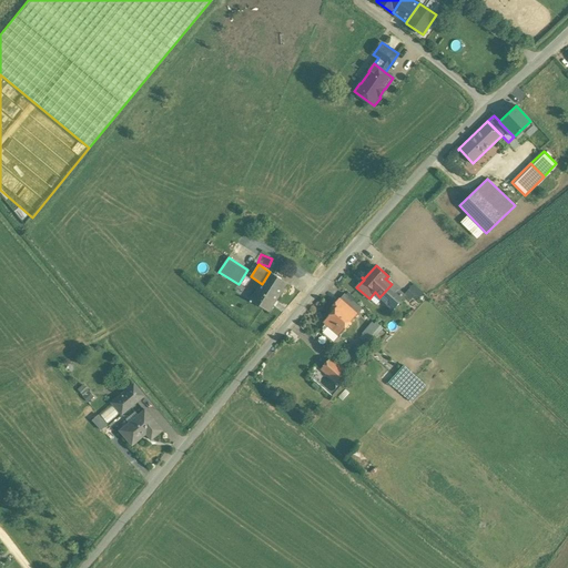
[(287,283),(270,272),(262,284),(252,301),(267,311),(272,305),(287,283)]
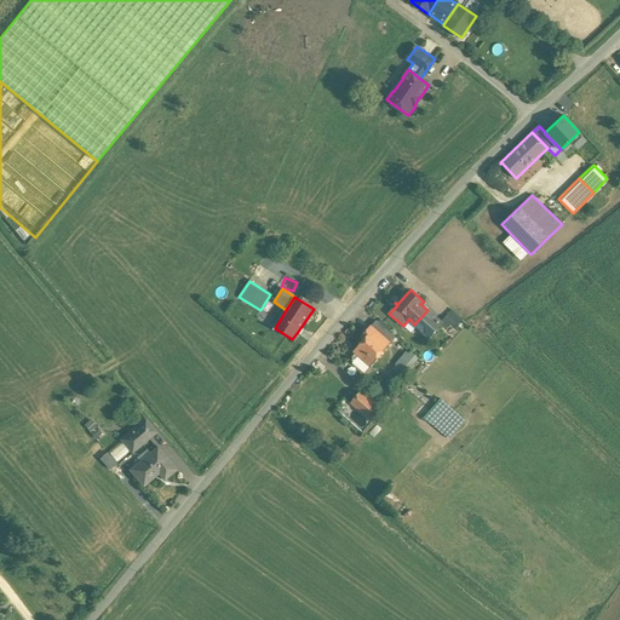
[(428,310),(414,325),(429,337),(442,322),(428,310)]
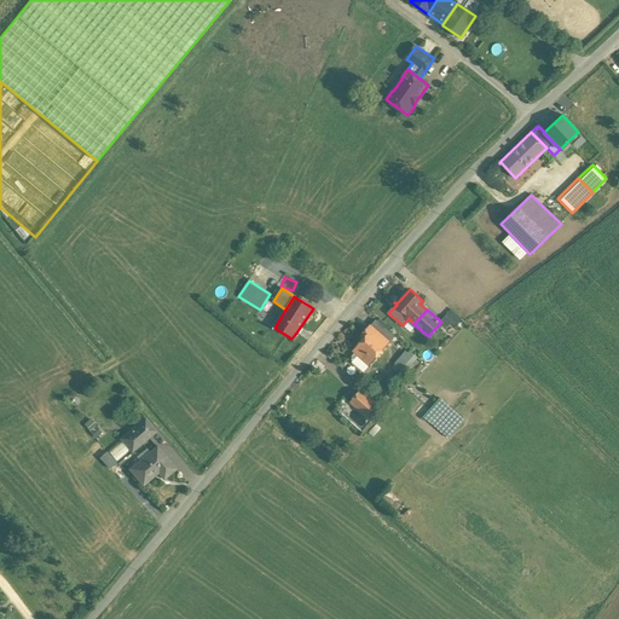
[(461,322),(450,311),(444,318),(455,329),(461,322)]
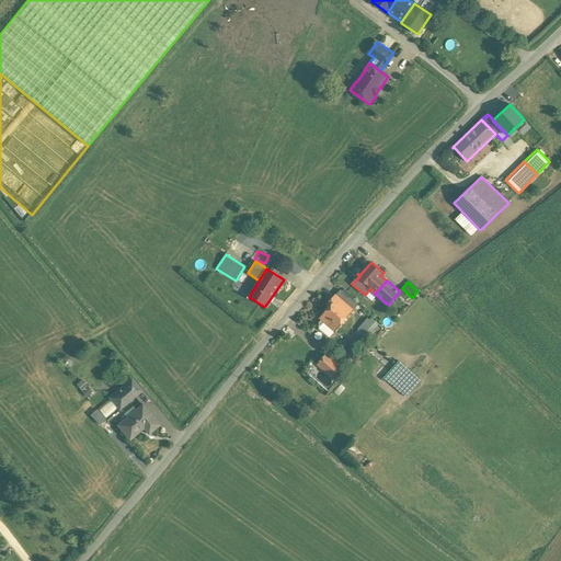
[(358,305),(341,289),(336,295),(345,304),(353,310),(358,305)]
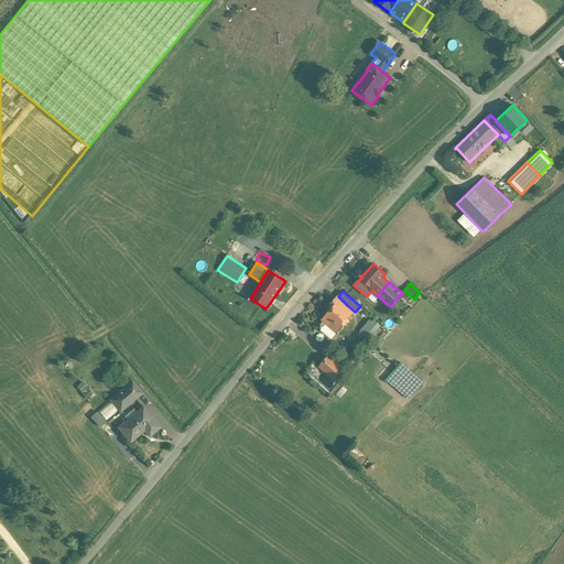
[(338,296),(337,296),(332,302),(334,305),(342,311),(347,305),(338,296)]
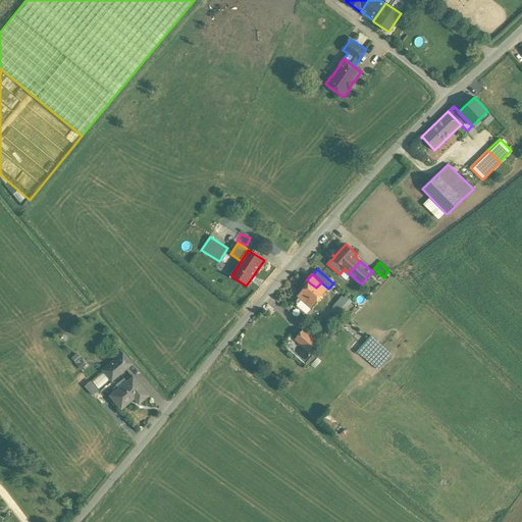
[(300,298),(312,308),(328,289),(321,282),(316,288),(309,282),(298,296),(300,298)]
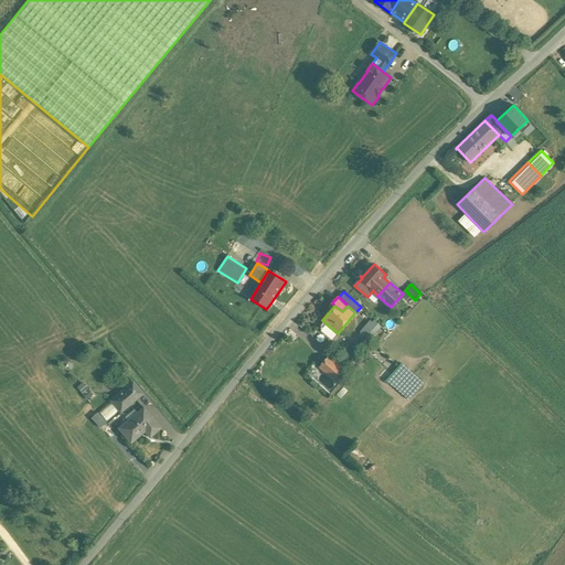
[(379,329),(371,321),(362,332),(370,339),(379,329)]
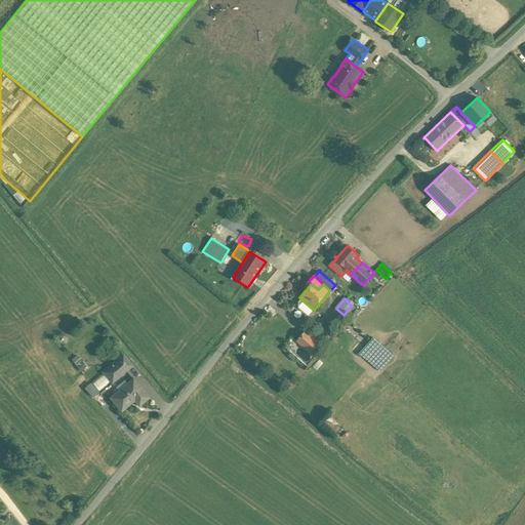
[(314,310),(301,299),(298,301),(299,305),(298,305),(298,306),(299,306),(299,307),(308,314),(311,314),(314,310)]
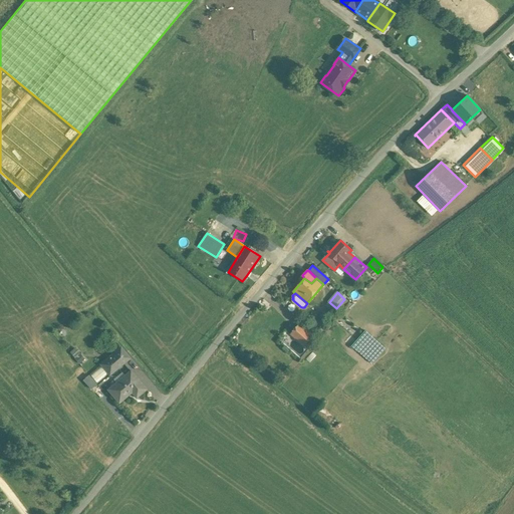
[(314,336),(299,323),(290,334),(305,346),(314,336)]
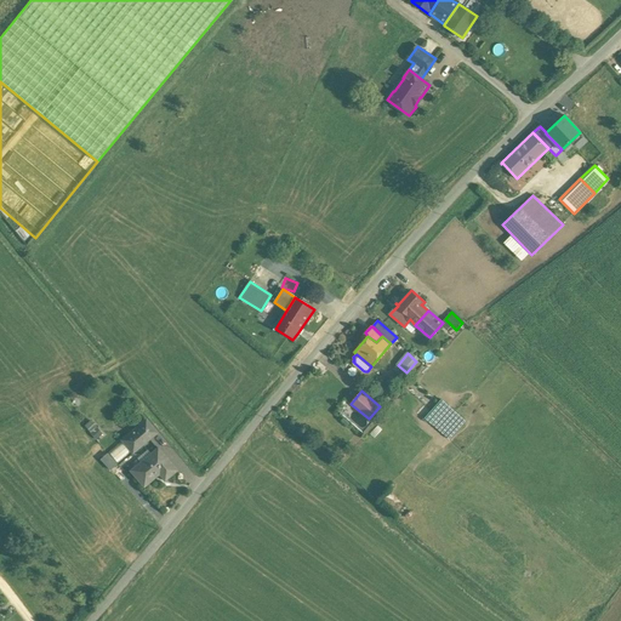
[(442,399),(425,419),(432,425),(449,405),(442,399)]
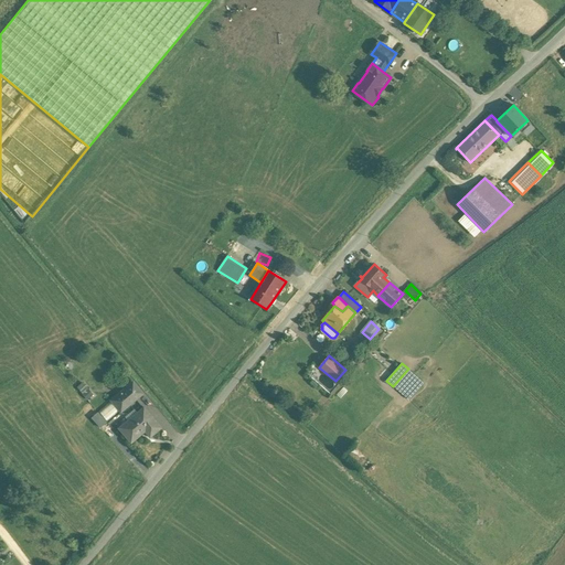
[(140,393),(132,383),(126,388),(135,397),(140,393)]
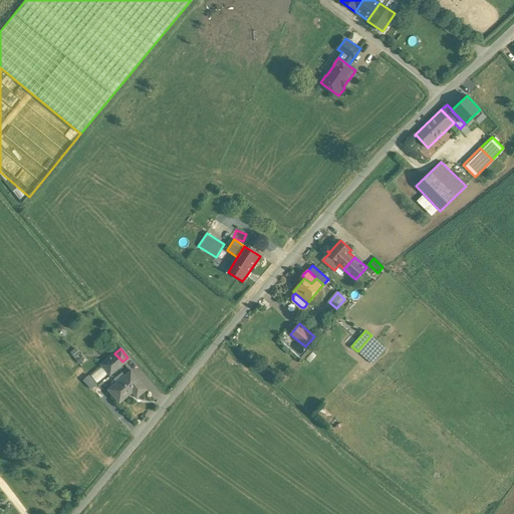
[(74,359),(80,355),(74,349),(69,354),(74,359)]
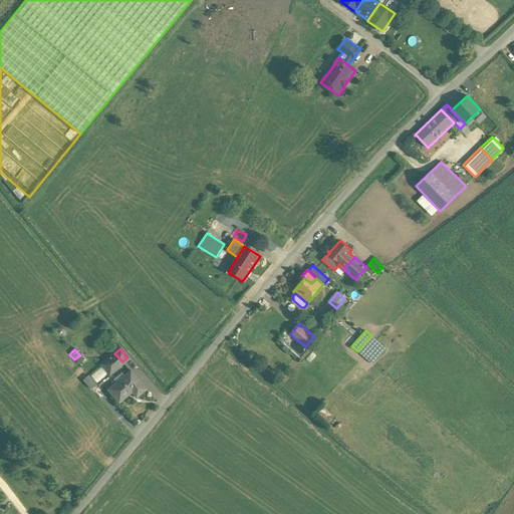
[(114,353),(101,364),(108,372),(122,361),(114,353)]
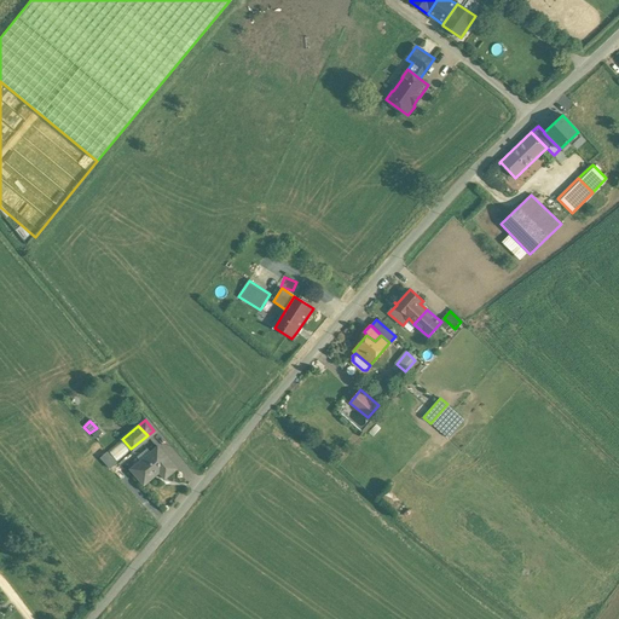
[(97,428),(90,433),(96,440),(103,434),(97,428)]
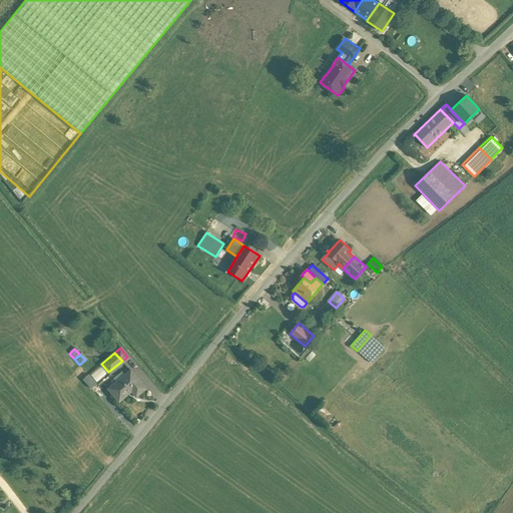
[(145,389),(129,370),(107,389),(118,402),(127,394),(126,393),(129,390),(135,397),(145,389)]
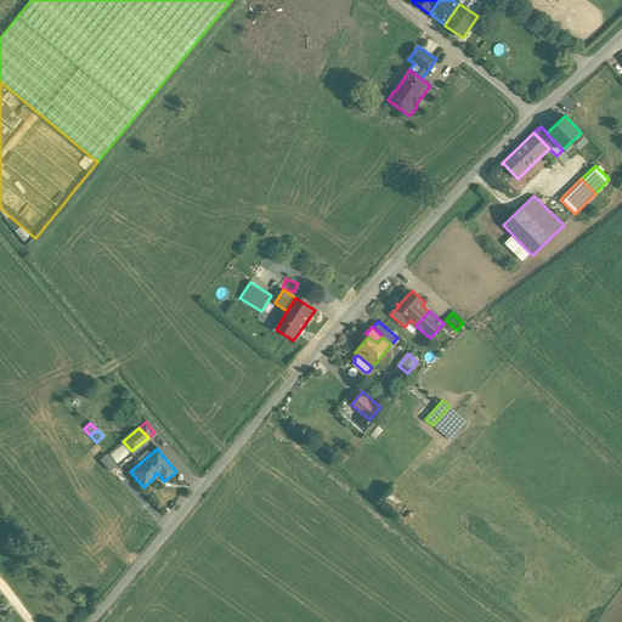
[(117,467),(107,456),(101,462),(111,473),(117,467)]
